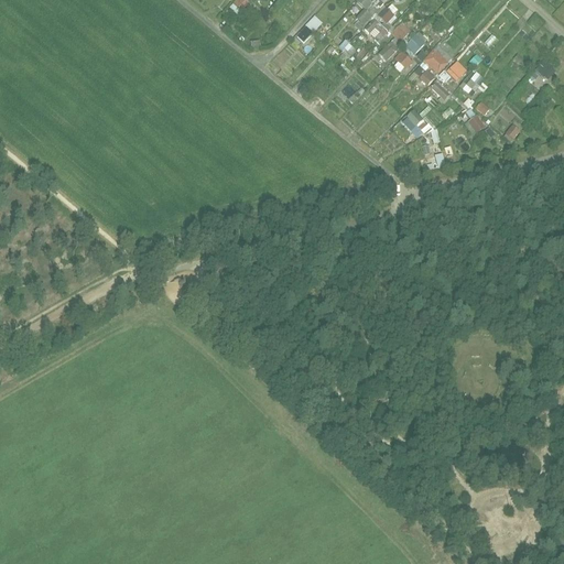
[(237,0),(230,8),(239,17),(251,3),(247,0),(237,0)]
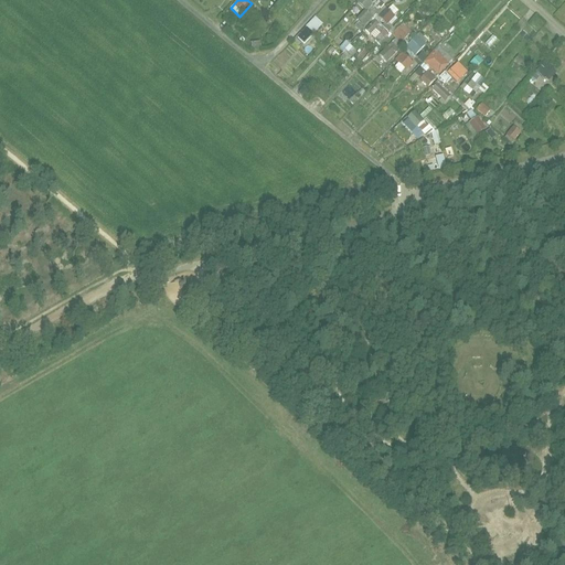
[(361,31),(387,2),(384,0),(354,0),(364,9),(356,19),(360,21),(355,25),(361,31)]
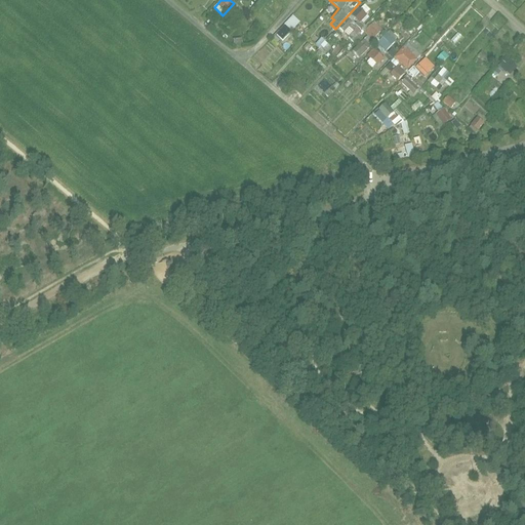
[(354,41),(367,27),(363,24),(369,16),(364,11),(355,23),(348,16),(337,28),(354,41)]
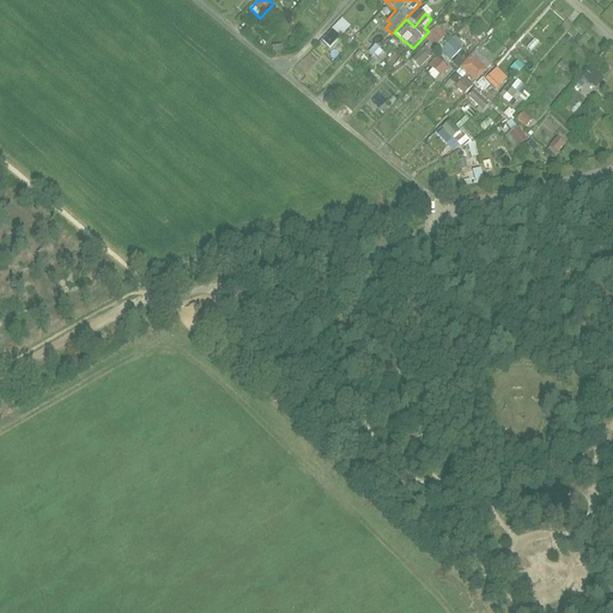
[(322,38),(332,47),(351,25),(341,17),(322,38)]
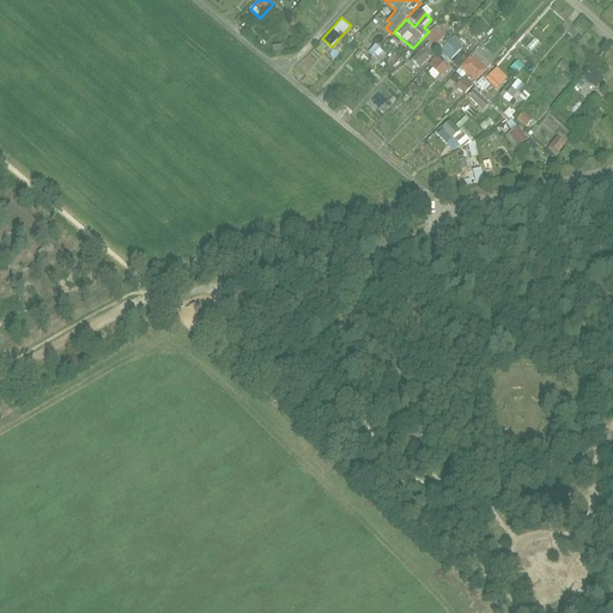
[(430,41),(412,59),(420,67),(432,56),(429,53),(448,35),(438,25),(426,37),(430,41)]
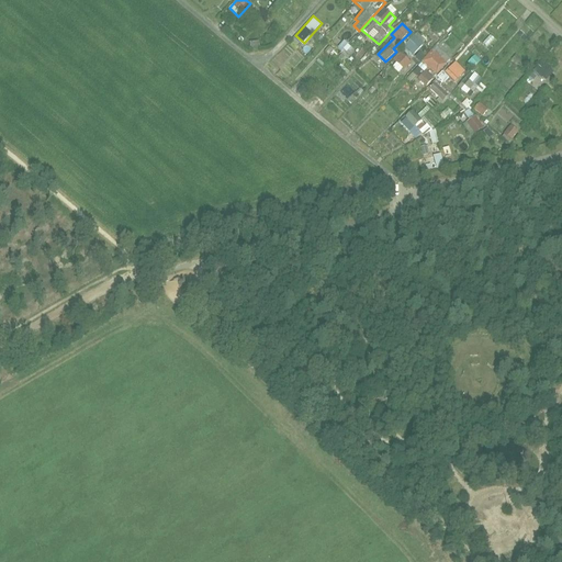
[(405,46),(415,55),(427,41),(417,33),(405,46)]
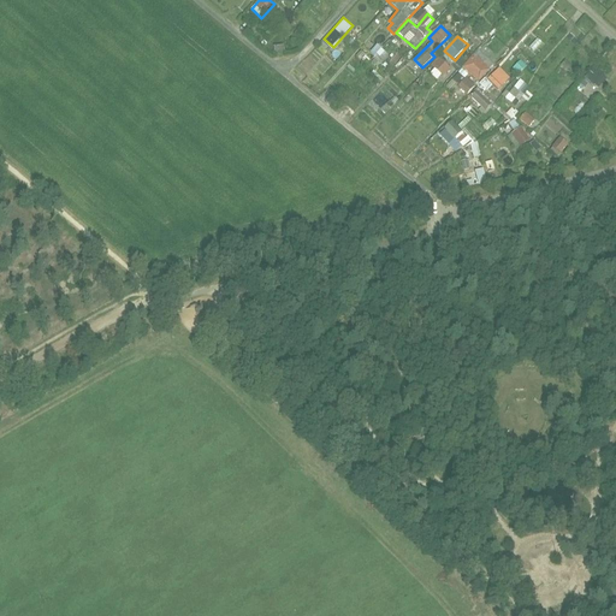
[(478,82),(495,65),(479,49),(462,66),(478,82)]
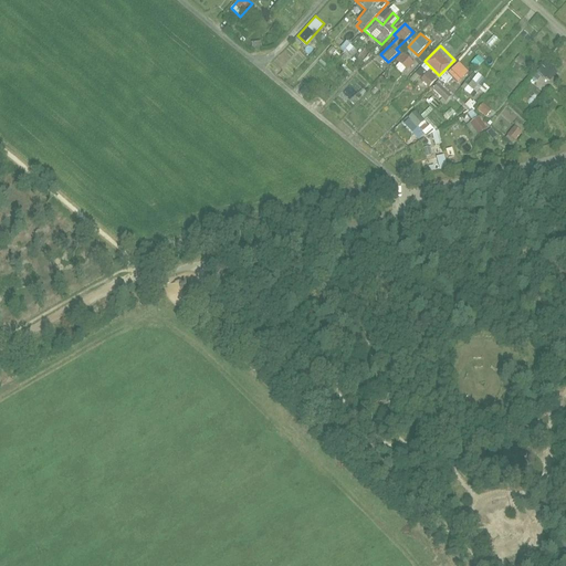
[(394,61),(404,73),(415,63),(405,51),(394,61)]
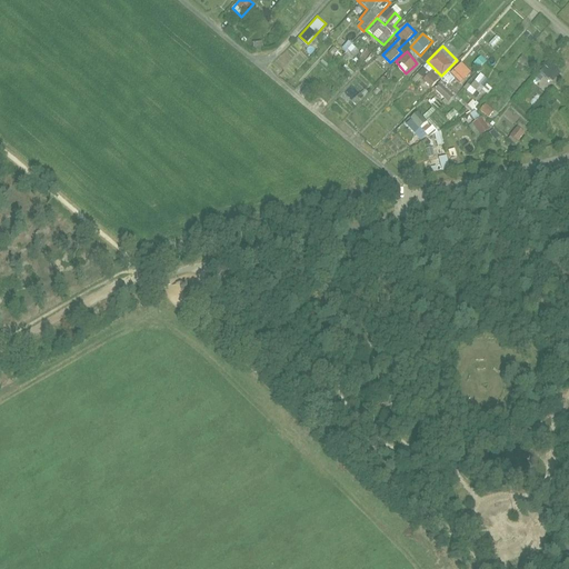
[(541,71),(553,81),(562,71),(550,60),(541,71)]
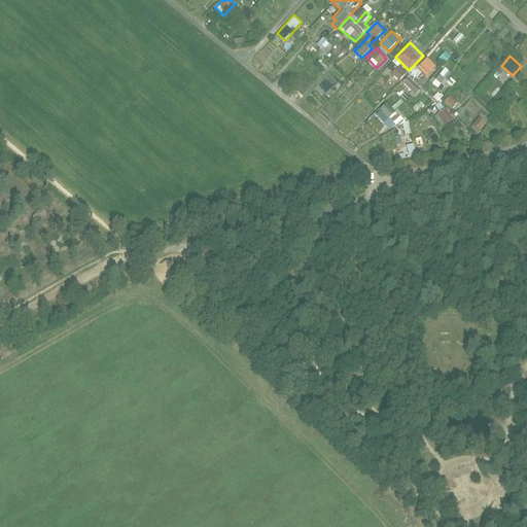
[(418,67),(427,76),(437,66),(427,57),(418,67)]
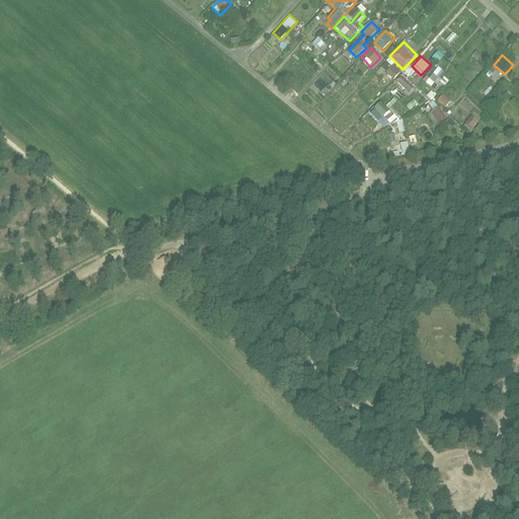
[(393,79),(401,72),(394,65),(386,72),(393,79)]
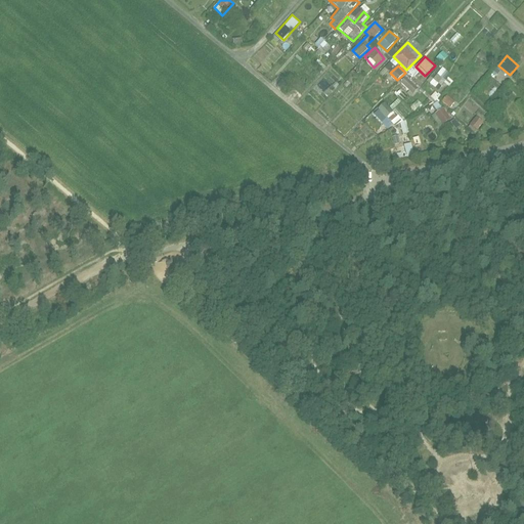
[(408,71),(415,79),(422,75),(416,66),(408,71)]
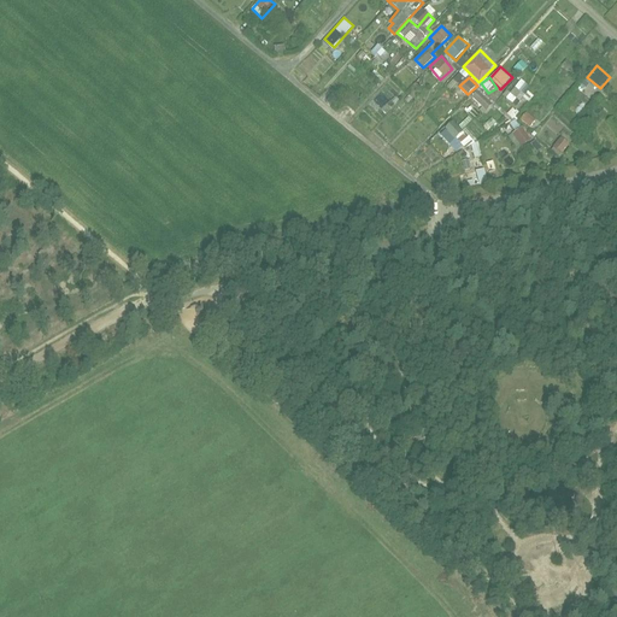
[(521,78),(505,97),(515,105),(530,87),(521,78)]
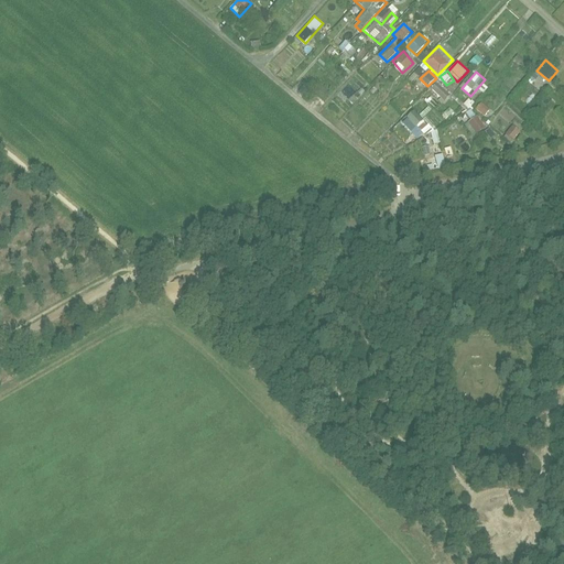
[(445,101),(452,95),(437,83),(432,89),(445,101)]
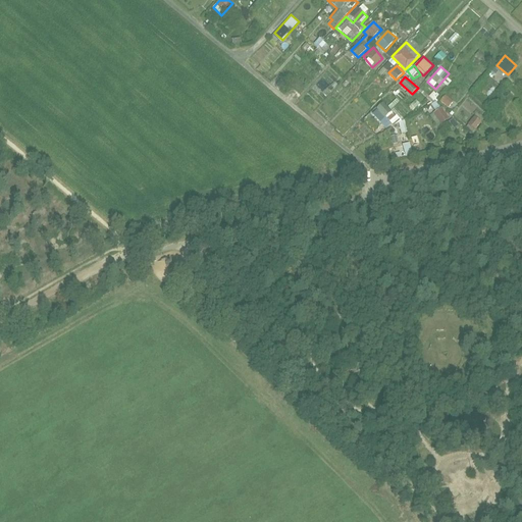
[(445,95),(440,102),(450,107),(454,100),(445,95)]
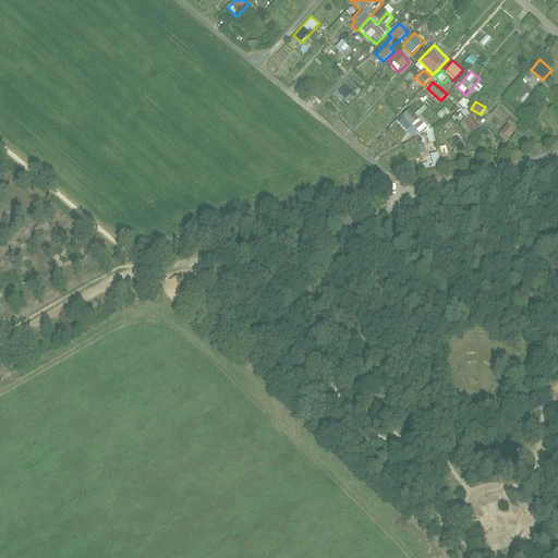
[(419,117),(428,110),(425,106),(415,111),(419,117)]
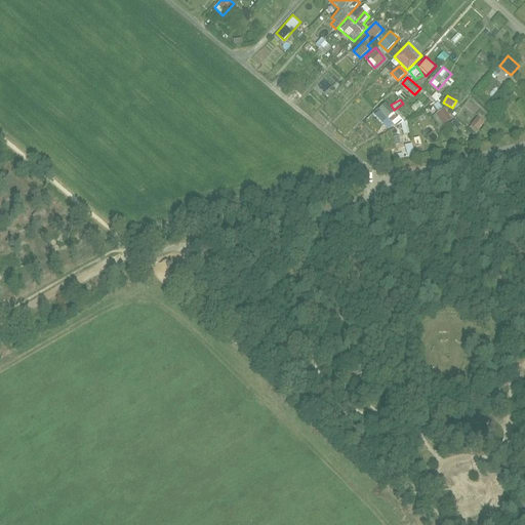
[(374,114),(384,122),(388,118),(397,126),(403,119),(386,103),(374,114)]
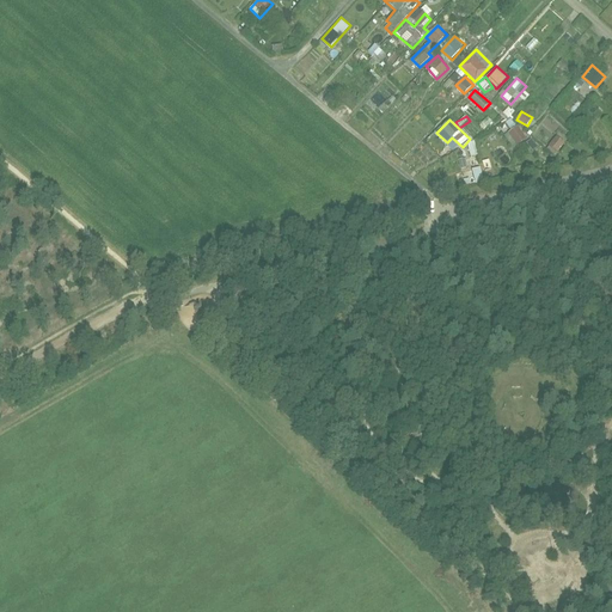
[(506,135),(514,148),(527,139),(518,126),(506,135)]
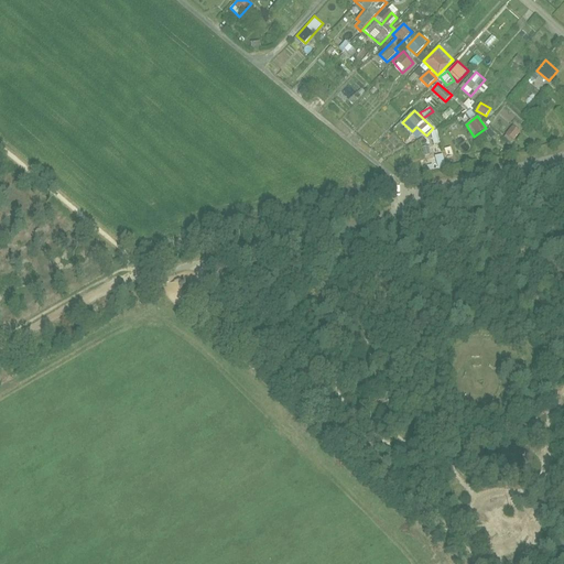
[(509,126),(505,140),(514,142),(519,128),(509,126)]
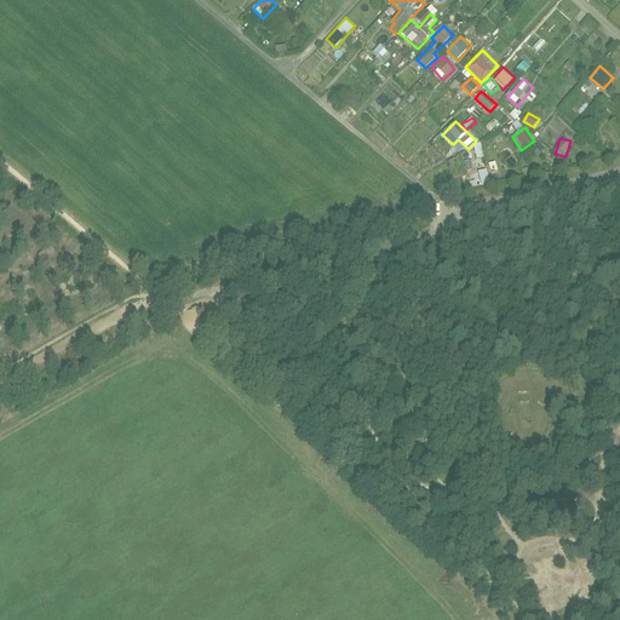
All buildings are outlined.
